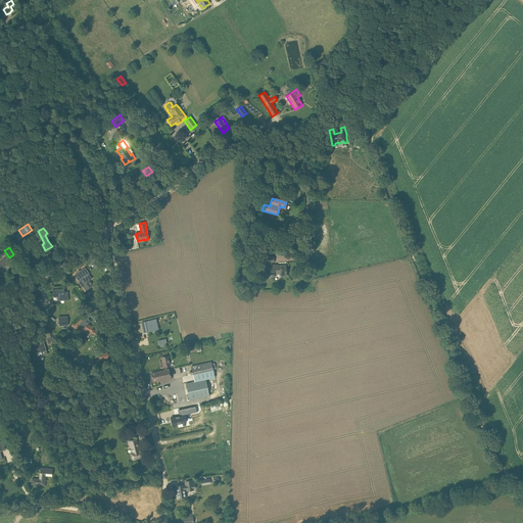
[(99,256),(96,251),(86,259),(89,265),(99,256)]
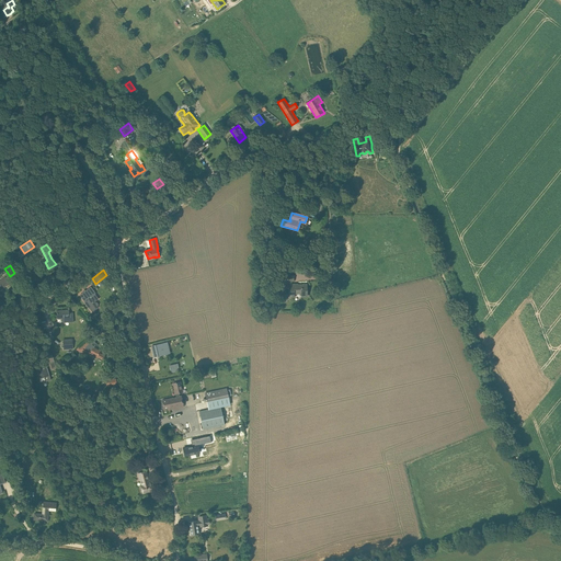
[(0,289),(10,284),(6,277),(0,281),(0,289)]
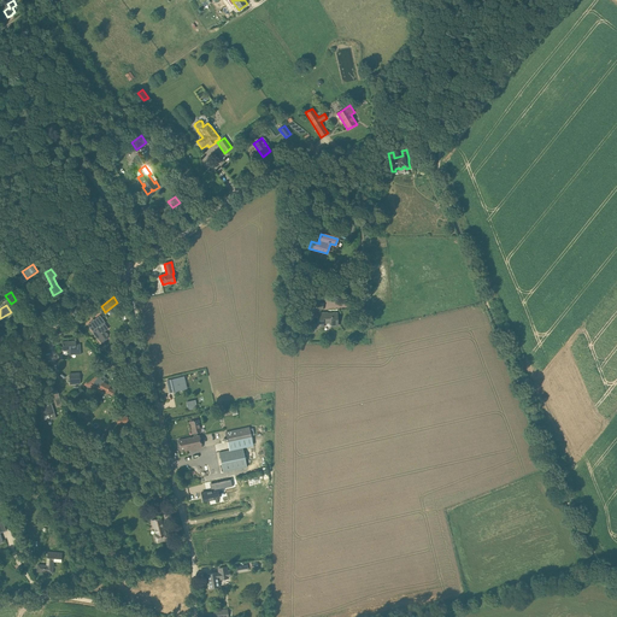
[(323,313),(321,313),(317,313),(317,319),(312,319),(313,328),(324,327),(324,324),(331,323),(331,325),(338,325),(338,313),(323,313)]
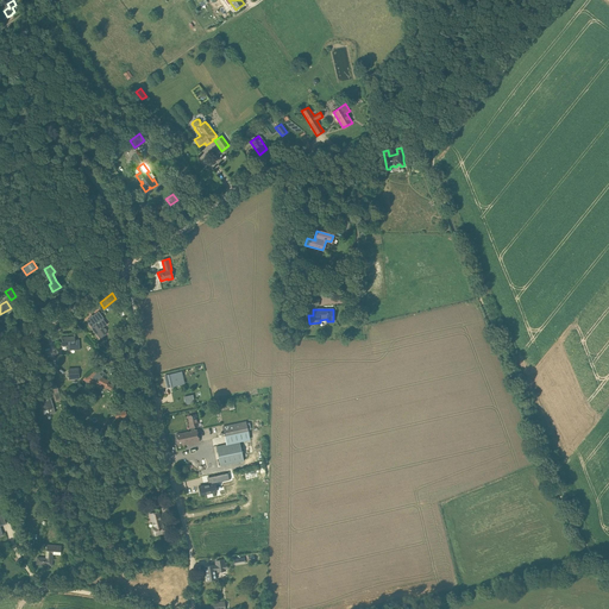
[(99,322),(99,321),(104,319),(99,312),(87,320),(92,327),(92,328),(100,338),(107,333),(107,331),(105,328),(104,328),(102,330),(98,324),(99,322)]
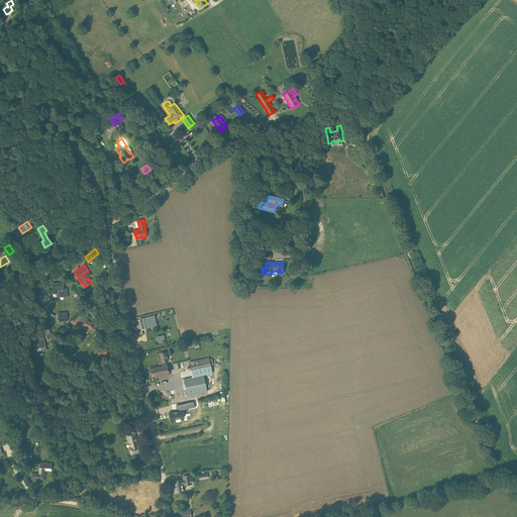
[(68,297),(67,288),(64,289),(63,286),(53,286),(54,294),(58,293),(58,298),(68,297)]
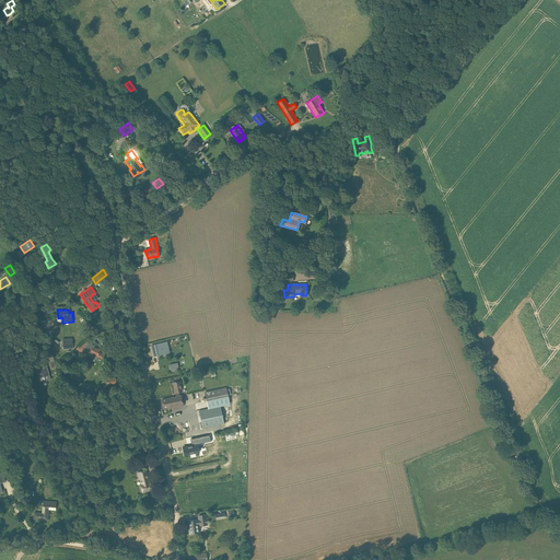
[(94,347),(95,342),(91,336),(76,349),(91,356),(92,354),(103,359),(105,356),(98,352),(100,350),(94,347)]
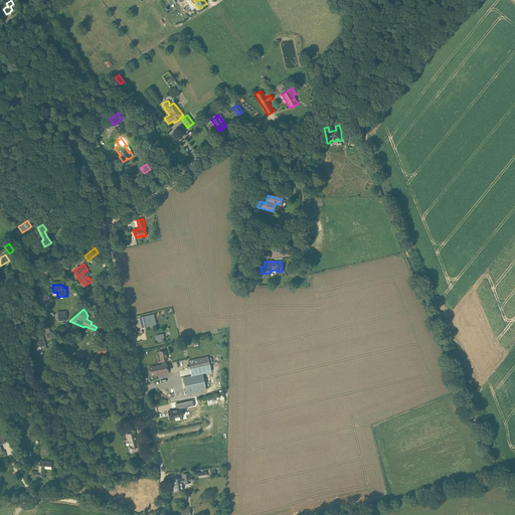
[(152,315),(139,318),(142,328),(154,325),(152,315)]
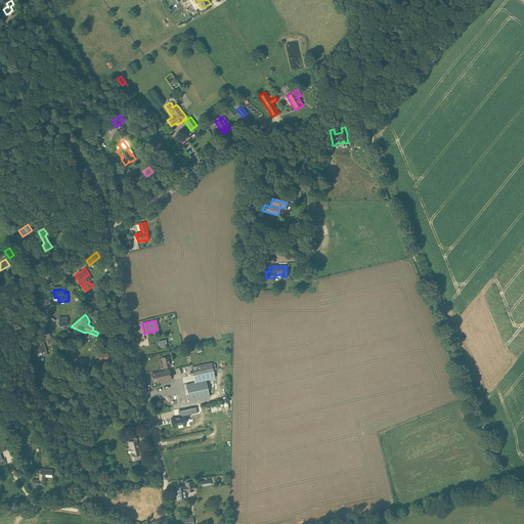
[(48,355),(47,352),(43,340),(40,340),(41,341),(38,342),(35,343),(38,354),(42,352),(43,356),(48,355)]
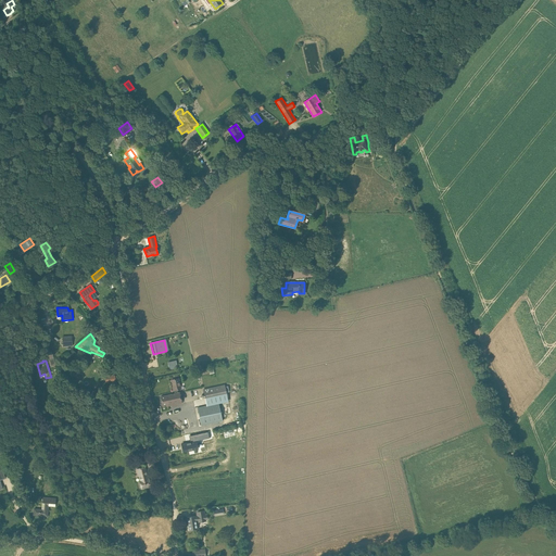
[(172,380),(175,393),(178,393),(177,390),(181,389),(179,378),(172,380)]
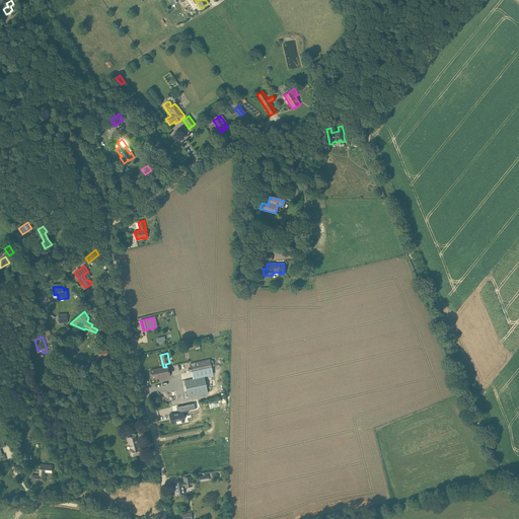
[(190,363),(192,371),(211,367),(210,359),(190,363)]
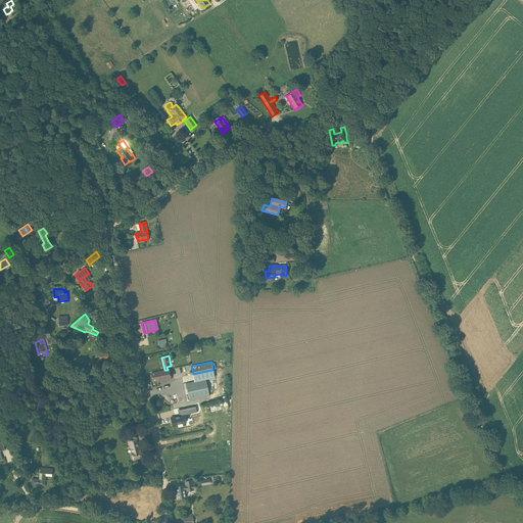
[(170,369),(168,370),(164,370),(151,373),(153,382),(158,380),(158,382),(165,381),(172,379),(170,369)]
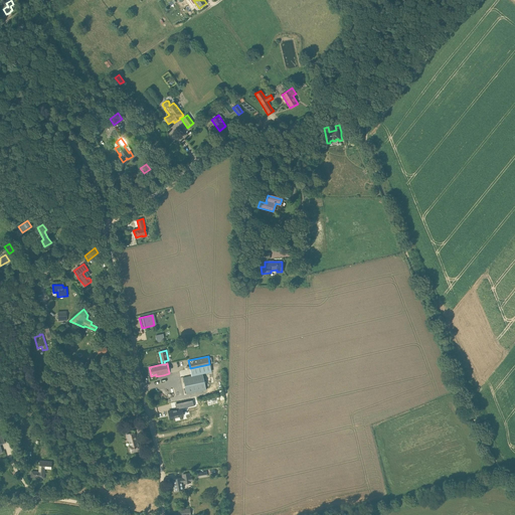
[(187,394),(206,390),(202,373),(183,377),(187,394)]
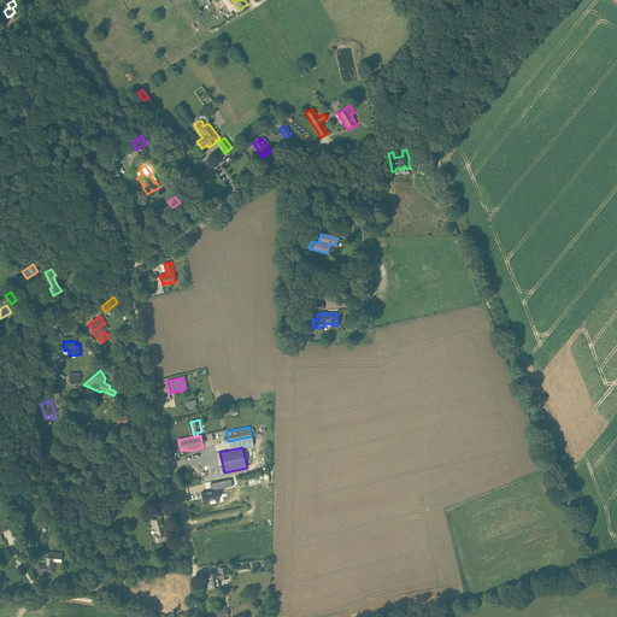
[(248,480),(248,485),(266,481),(266,483),(271,482),(269,475),(265,476),(248,480)]
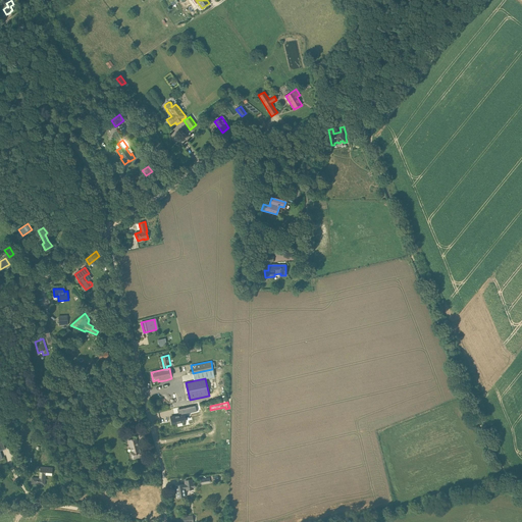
[(178,414),(170,416),(172,424),(186,422),(184,414),(197,411),(195,404),(181,407),(183,410),(178,411),(178,414)]
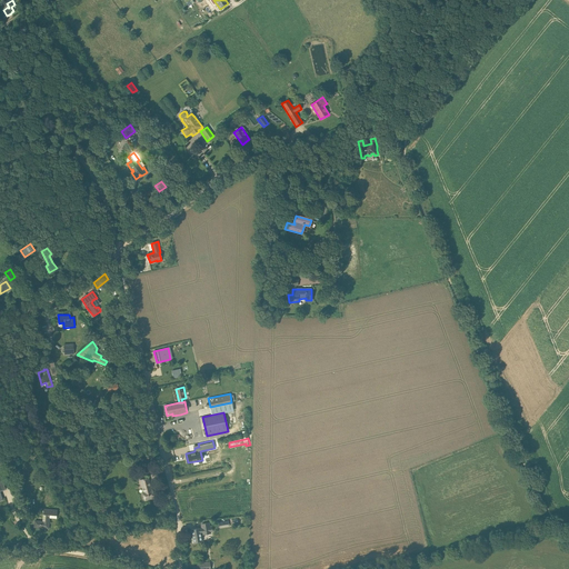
[(140,480),(145,500),(155,497),(152,490),(151,490),(148,478),(140,480)]
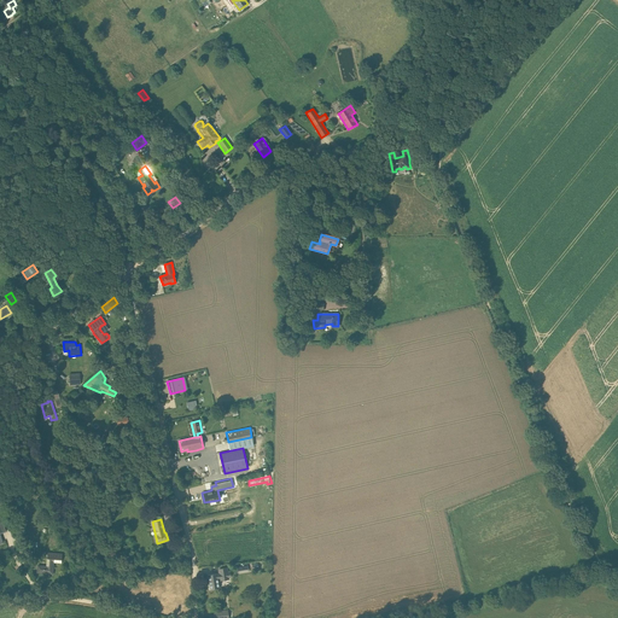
[(38,572),(53,573),(54,559),(62,560),(62,554),(47,553),(47,559),(50,559),(50,566),(38,565),(38,572)]
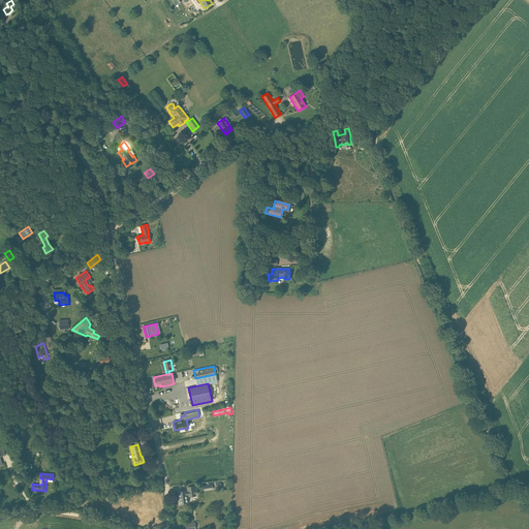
[(197,489),(195,490),(195,486),(186,487),(187,491),(178,492),(180,504),(188,503),(187,496),(188,496),(196,495),(198,494),(197,489)]
